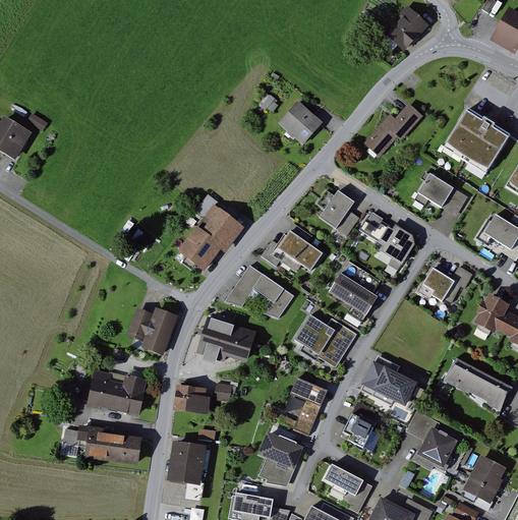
[(427,24),(404,5),(385,31),(408,49),(427,24)]
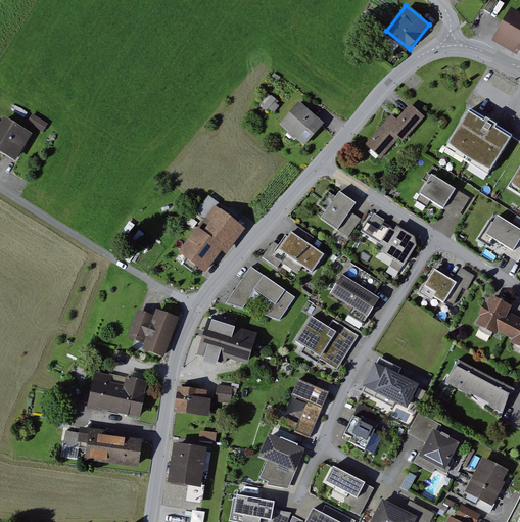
[(519,49),(519,14),(514,12),(501,40),(519,49)]
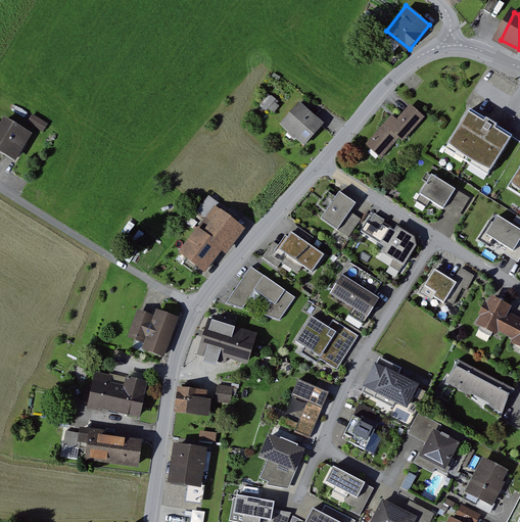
[(270,112),(277,103),(266,93),(258,102),(270,112)]
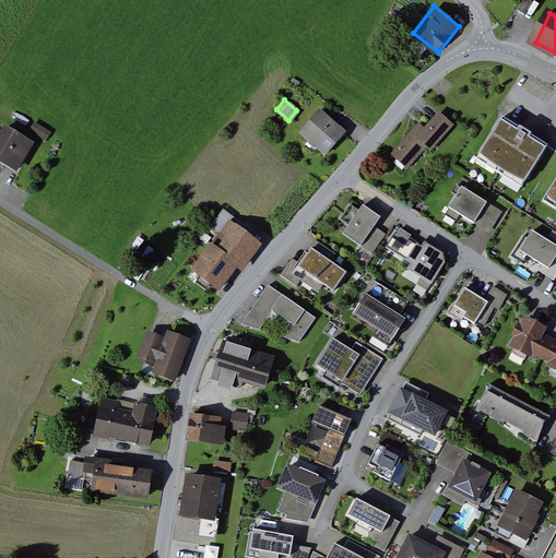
[(346,131),(320,108),(298,132),(326,156),(346,131)]
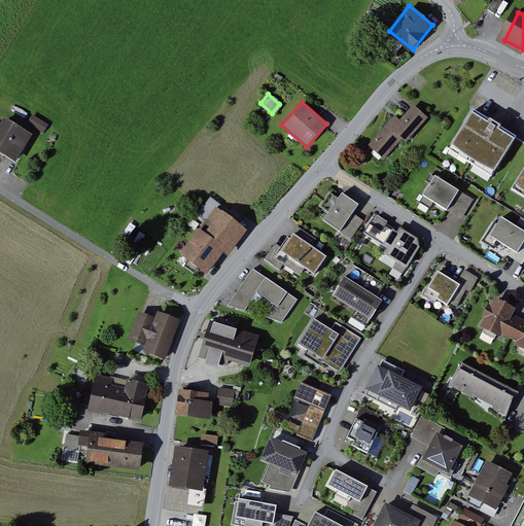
[(428,116),(414,104),(398,121),(393,116),(370,144),(386,158),(403,137),(408,141),(428,116)]
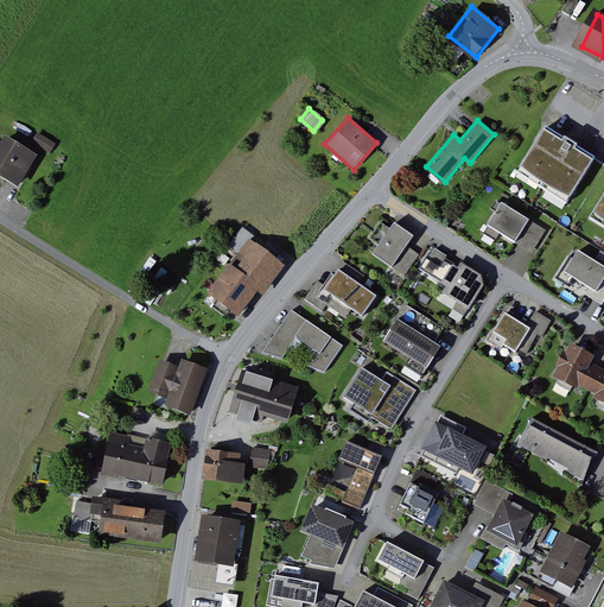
[(567,202),(595,158),(547,127),(520,171),(567,202)]
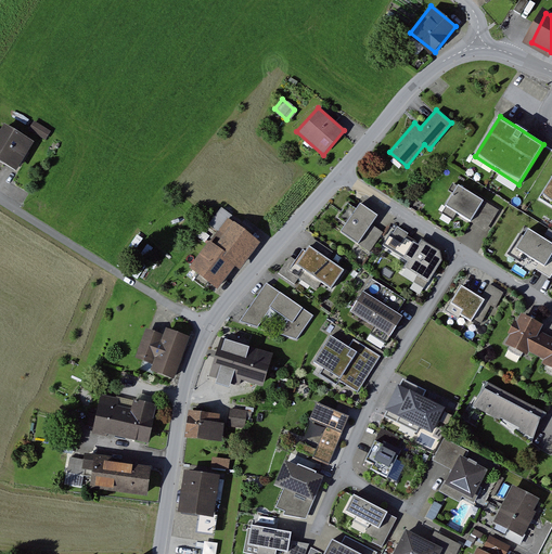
[(48,130),(31,120),(26,129),(43,139),(48,130)]
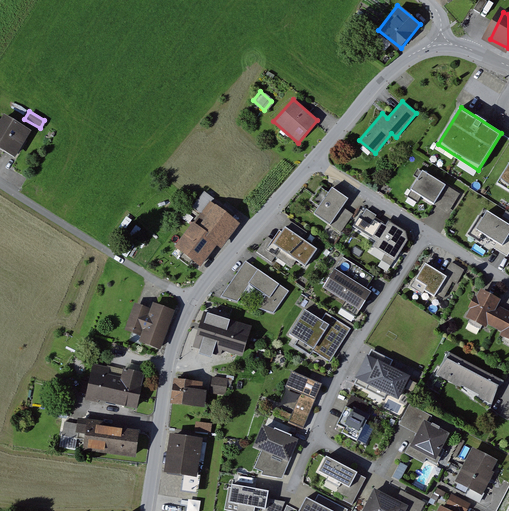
[(0,149),(15,158),(31,131),(2,115),(0,118),(0,149)]
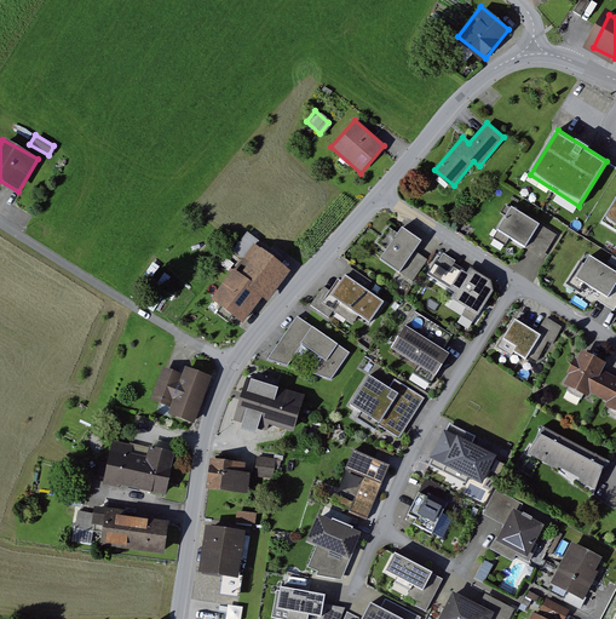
[(615,199),(603,221),(615,228),(615,199)]
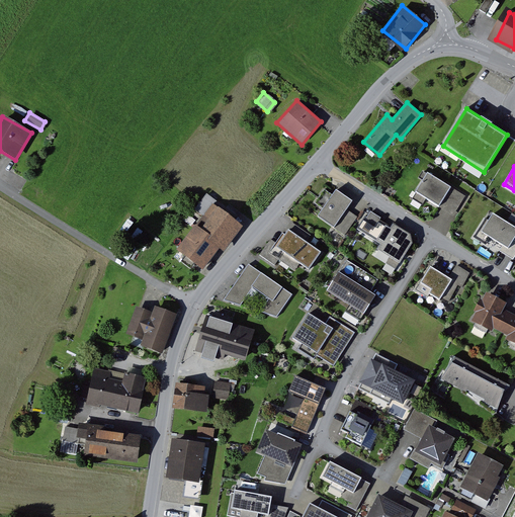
[(428,171),(412,197),(422,204),(427,197),(439,205),(451,185),(428,171)]
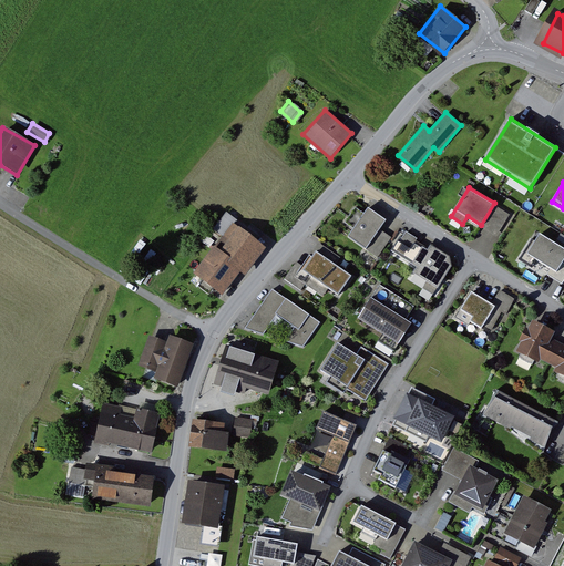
[(511,213),(494,203),(481,225),(498,234),(511,213)]
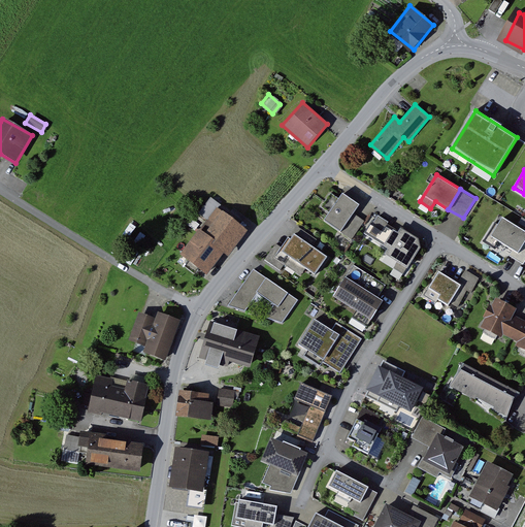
[(328,211),(324,219),(352,237),(364,219),(354,212),(360,204),(342,192),(338,197),(330,192),(320,206),(328,211)]
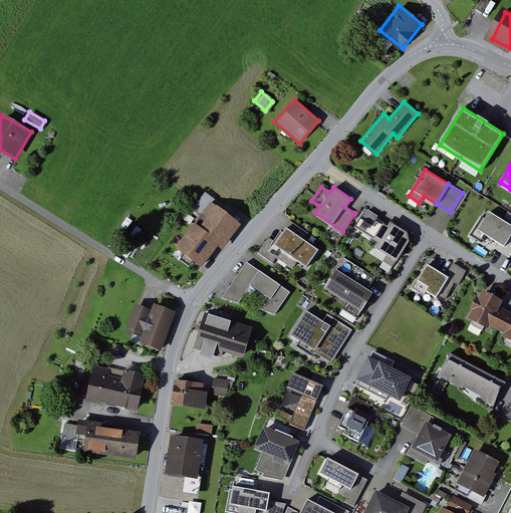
[(237,223),(218,208),(183,252),(202,268),(237,223)]
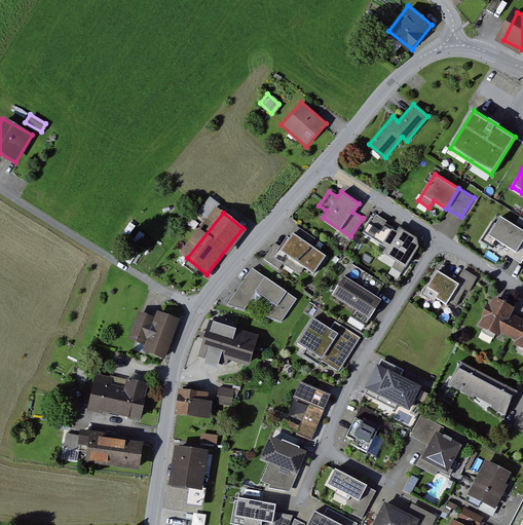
[(375,213),(363,232),(386,247),(383,253),(406,266),(422,239),(399,225),(396,229),(384,223),(386,220),(375,213)]
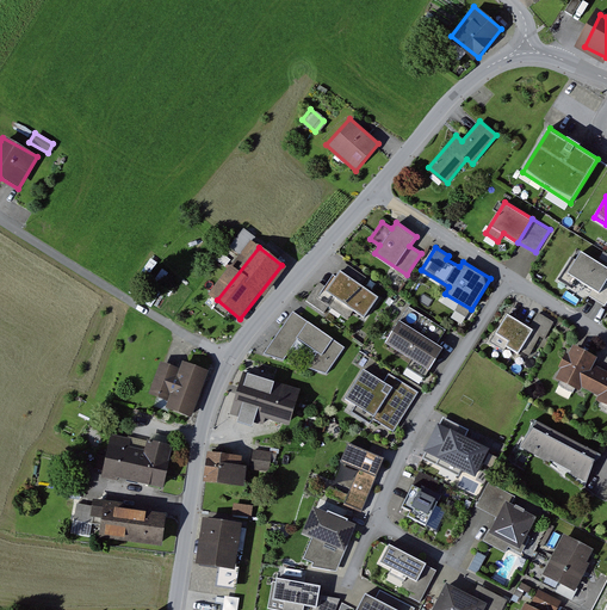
[(606,267),(580,252),(575,259),(567,275),(575,279),(590,288),(599,293),(605,283),(606,277),(606,267)]
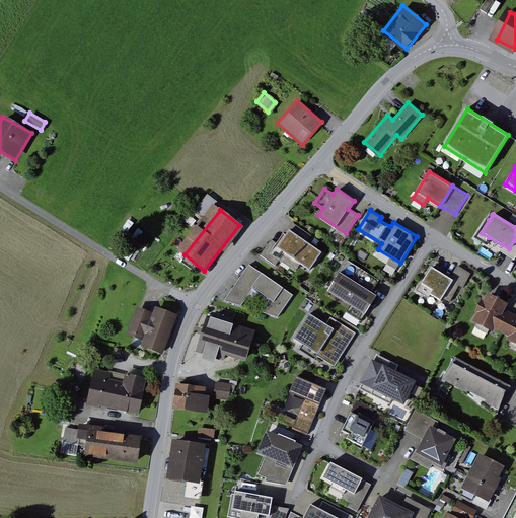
[(485,244),(489,237),(482,233),(489,220),(485,218),(473,237),(485,244)]
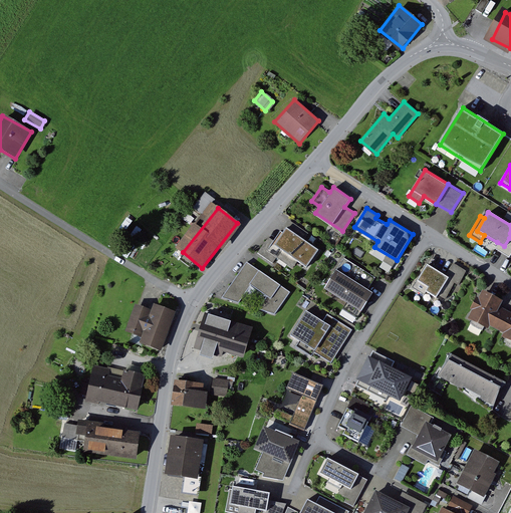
[(268,236),(257,252),(272,262),(276,257),(292,267),(297,260),(307,267),(319,248),(303,238),(306,232),(286,219),(273,239),(268,236)]
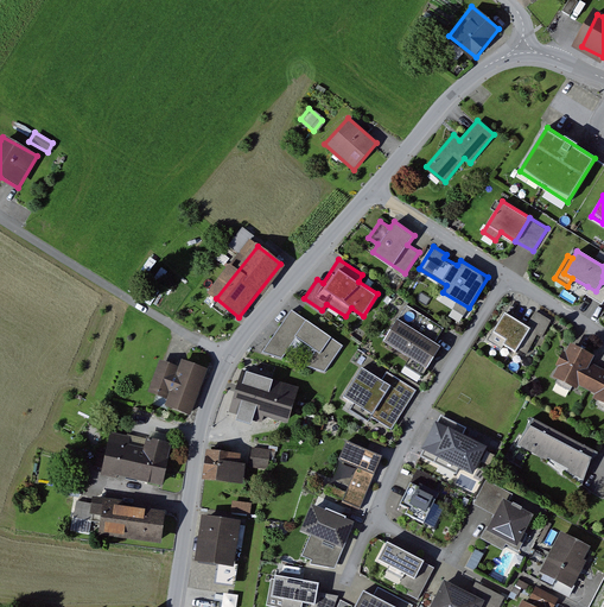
[(587,286),(583,295),(602,304),(603,299),(603,283),(602,282),(596,291),(587,286)]
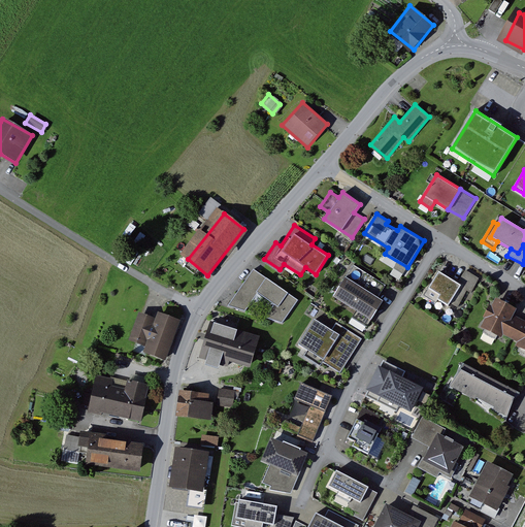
[(352,265),(333,296),(357,309),(353,316),(368,325),(384,299),(376,295),(383,285),(352,265)]
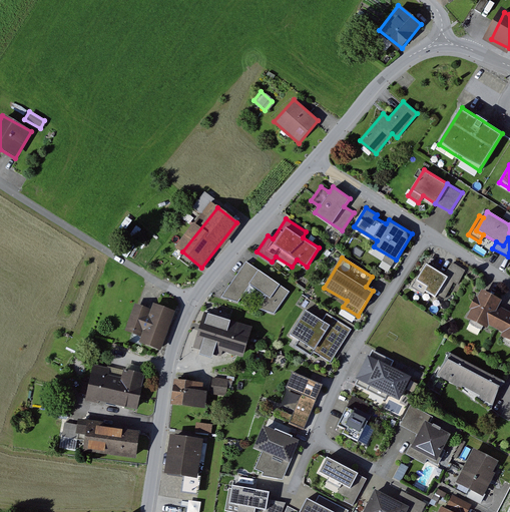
[(245,261),(220,297),(275,313),(290,290),(245,261)]
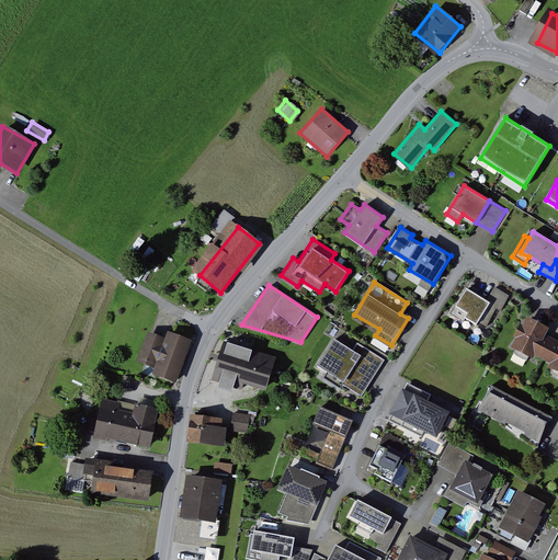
[(493,287),(487,299),(497,305),(496,308),(502,311),(511,296),(493,287)]
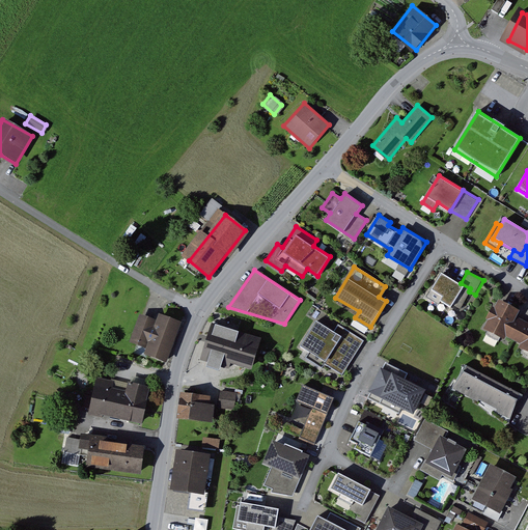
[(441,273),(425,300),(437,306),(441,297),(460,308),(469,291),(470,288),(461,283),(441,273)]
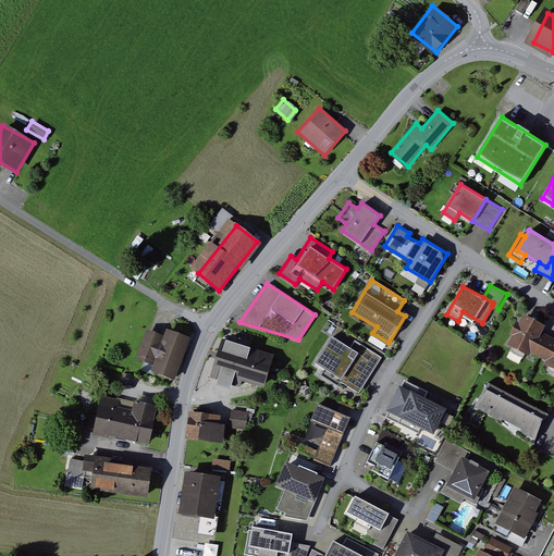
[(539,355),(549,335),(542,332),(545,324),(524,313),(508,343),(530,355),(531,351),(539,355)]
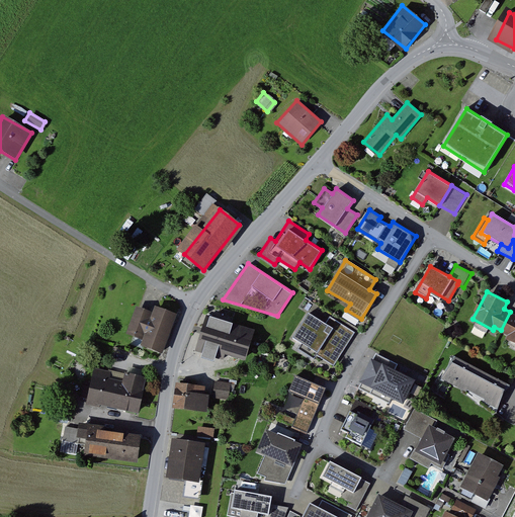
[(162,352),(176,313),(155,305),(153,311),(136,305),(126,330),(144,336),(140,344),(162,352)]
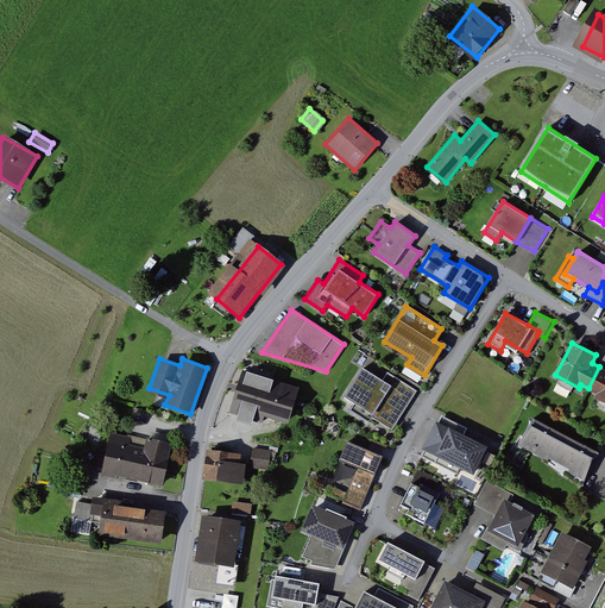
[(604,369),(599,367),(588,388),(598,393),(596,396),(604,401),(604,369)]
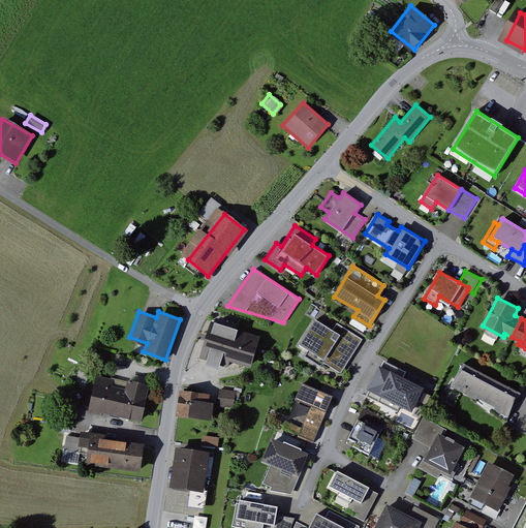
[(314,319),(299,345),(308,351),(305,356),(320,366),(322,362),(340,373),(362,338),(337,322),(333,330),(314,319)]
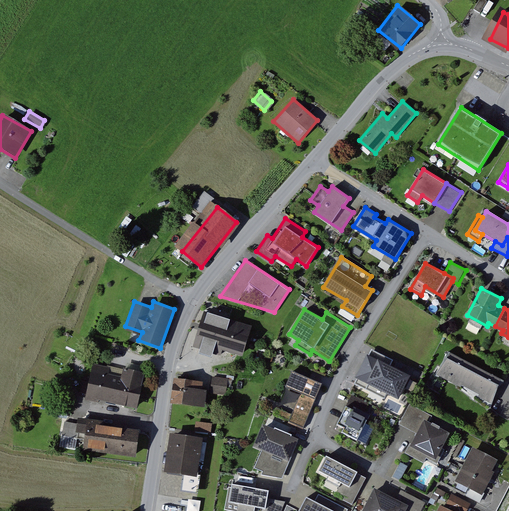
[(249,323),(204,311),(195,343),(241,355),(249,323)]
